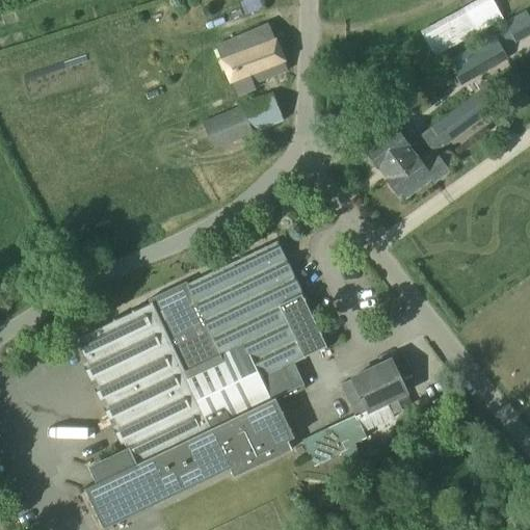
[(246,15),(263,7),(260,0),(240,0),(246,15)]
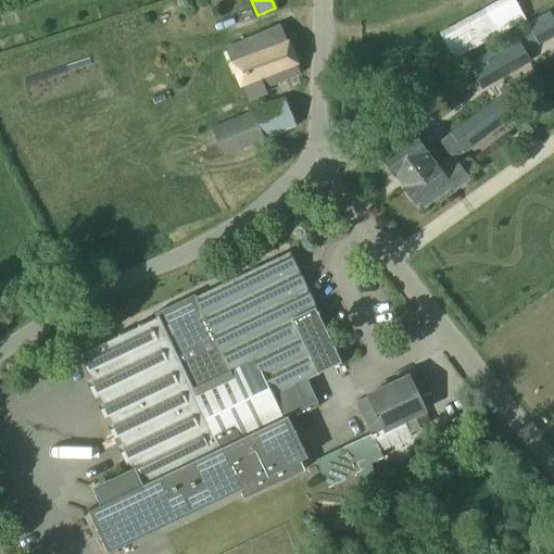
[(476,12),(454,27),(467,45),(489,29),(476,12)]
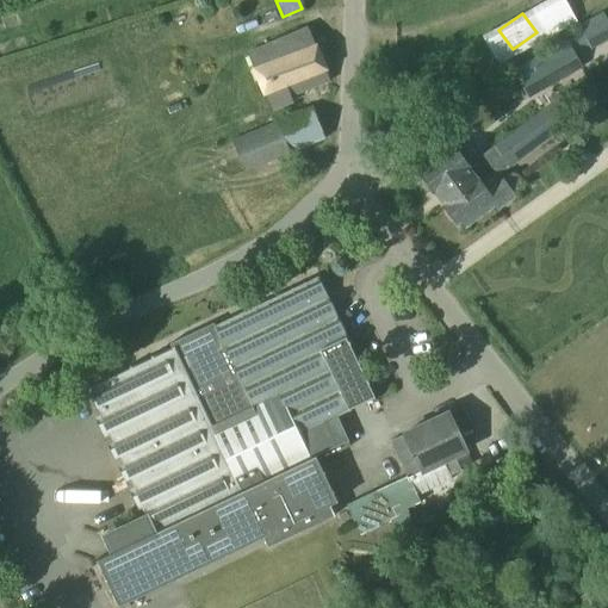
[(607,24),(606,20),(585,30),(595,49),(607,42),(607,24)]
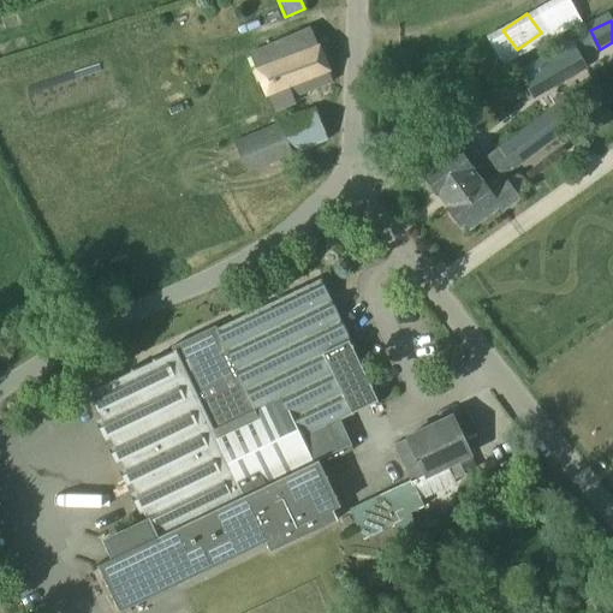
[(293,96),(332,81),(310,25),(251,49),(275,109),(295,101),(293,96)]
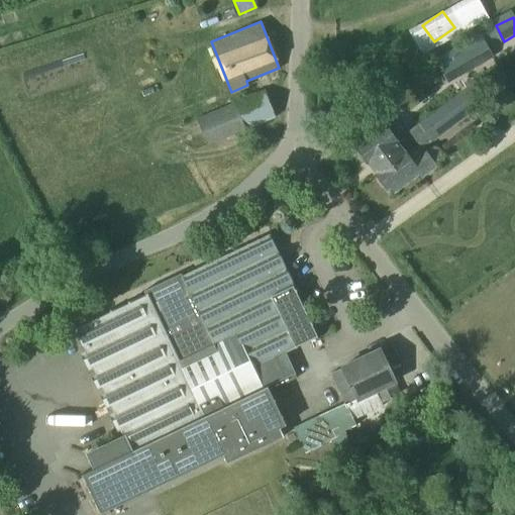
[(482,31),(449,50),(462,75),(496,57),(482,31)]
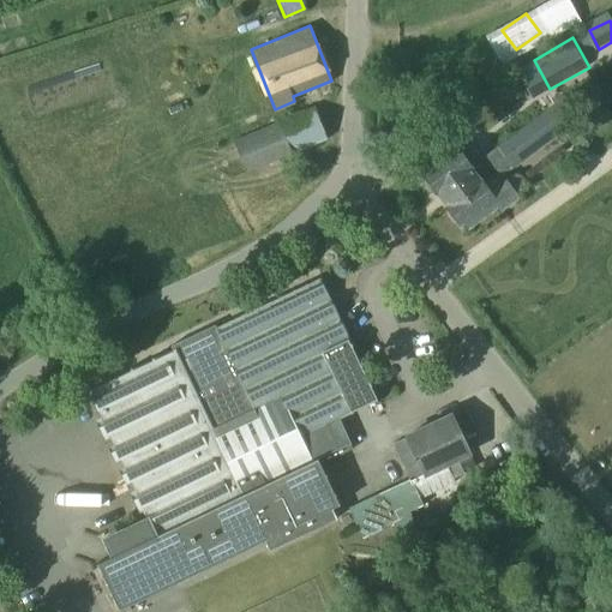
[(327,139),(316,108),(235,141),(247,172),(327,139)]
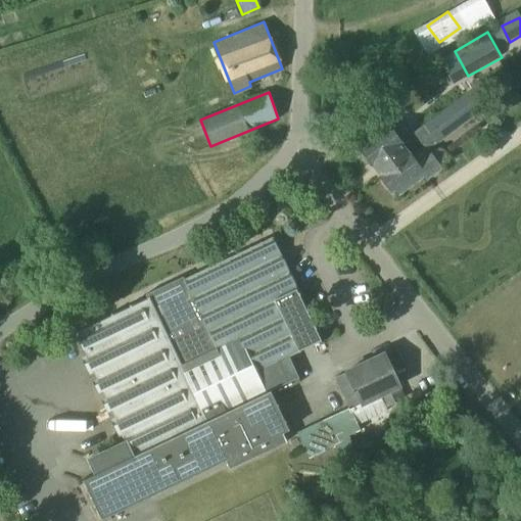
[(473,115),(460,98),(425,125),(430,132),(431,134),(437,142),(473,115)]
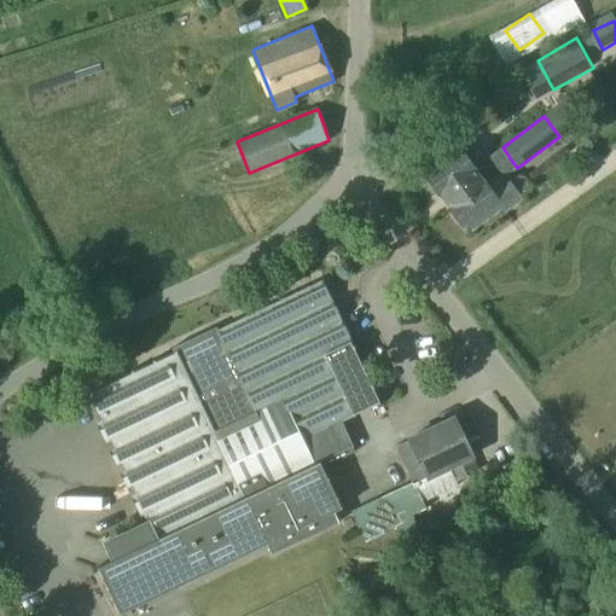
[(503,147),(501,146),(488,156),(497,166),(509,156),(503,147)]
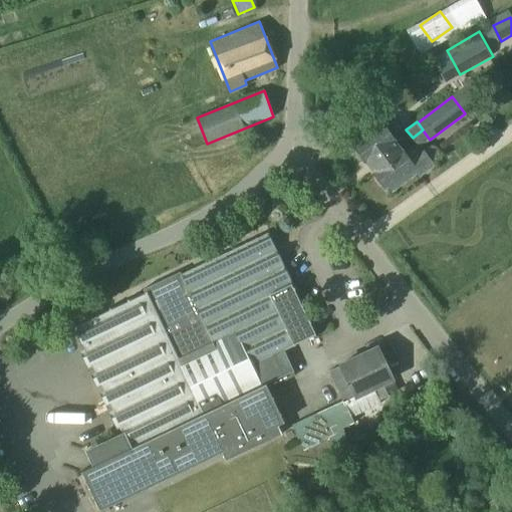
[(405,156),(406,155),(405,153),(412,148),(404,138),(397,143),(384,124),(356,145),(358,148),(357,148),(358,149),(358,151),(359,153),(360,154),(362,156),(363,157),(364,158),(364,157),(371,165),(388,153),(389,154),(390,154),(396,162),(405,156)]
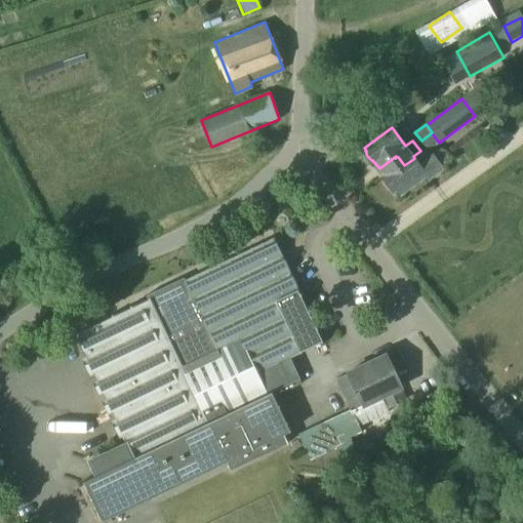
[(439,143),(433,134),(421,142),(428,150),(429,151),(430,150),(439,143)]
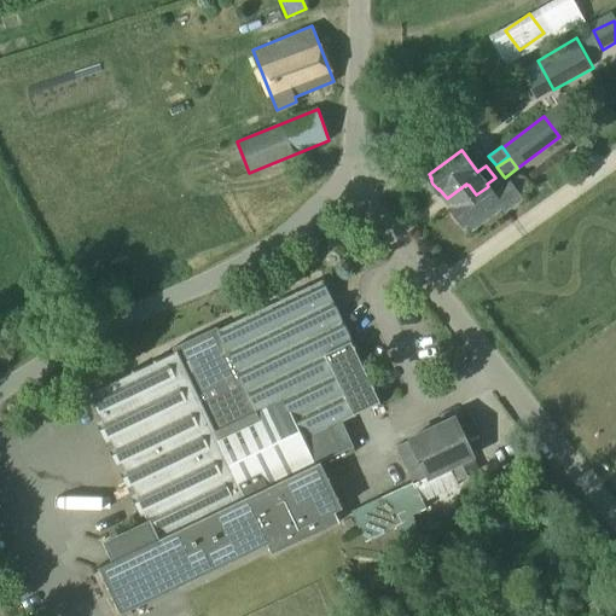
[(523,197),(506,176),(505,178),(504,176),(489,186),(488,186),(487,187),(476,195),(469,185),(468,185),(466,184),(447,198),(455,210),(454,210),(454,211),(455,214),(457,215),(458,218),(460,219),(462,221),(463,221),(465,224),(468,222),(472,228),(503,207),(505,210),(523,197)]
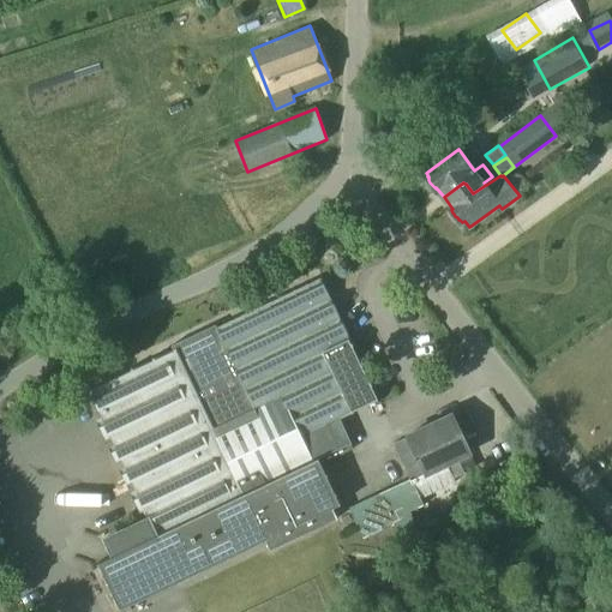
[(108,378),(85,389),(108,435),(135,490),(148,517),(105,538),(113,556),(97,563),(119,609),(264,539),(270,550),(337,517),(331,507),(340,503),(321,463),(334,457),(353,448),(351,442),(340,418),(378,400),(319,279),(216,328),(215,324),(193,335),(172,346),(174,349),(153,359),(131,369),(108,378)]
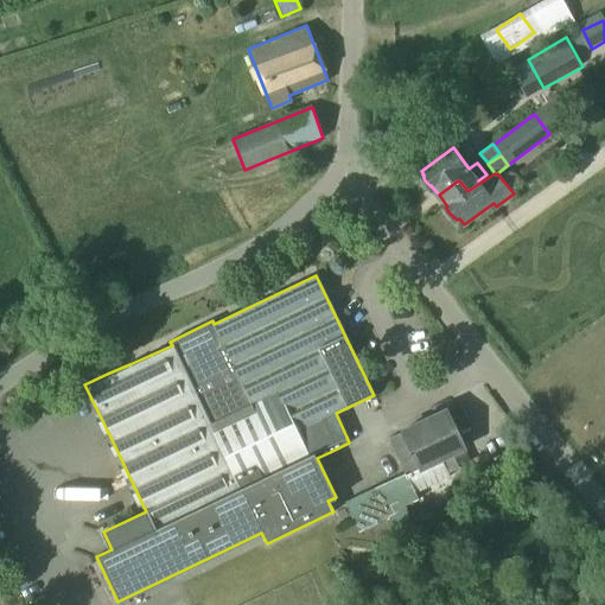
[(405,473),(393,478),(344,501),(358,530),(387,516),(397,539),(416,529),(405,504),(416,498),(414,494),(450,477),(447,471),(470,460),(464,449),(465,447),(457,431),(469,425),(460,405),(446,412),(445,409),(401,431),(402,432),(388,438),(405,473)]
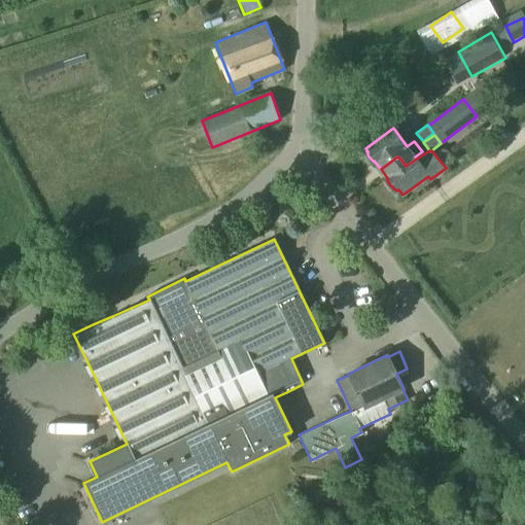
[(94,380),(47,397),(51,408),(97,391),(94,380)]
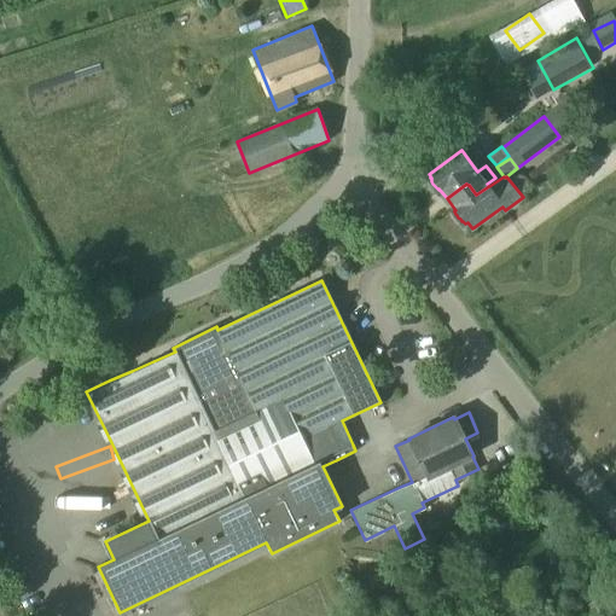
[(615,609),(604,596),(603,593),(591,604),(592,605),(593,605),(602,615),(609,615),(615,611),(615,609)]
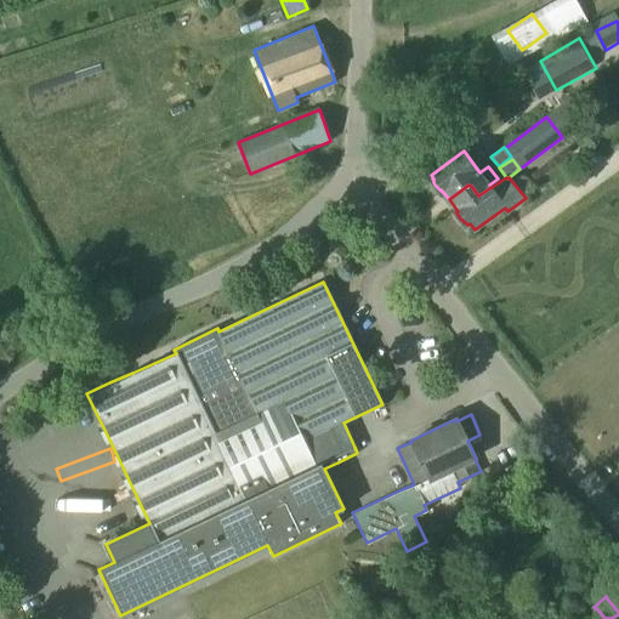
[(210,618),(205,600),(192,605),(196,618),(210,618)]
